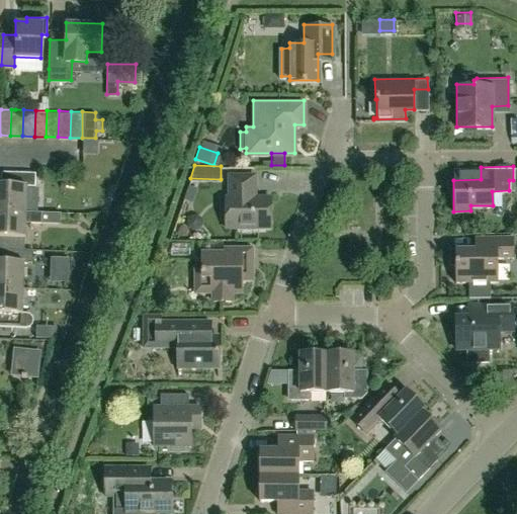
[(287,167),(272,168),(272,180),(288,179),(287,167)]
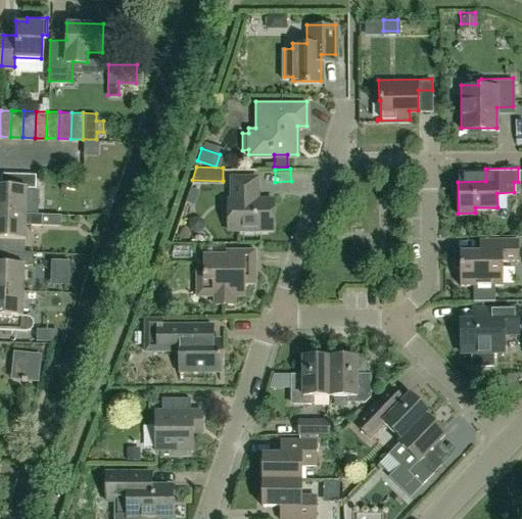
[(0,210),(26,211),(27,186),(35,186),(35,174),(1,173),(1,185),(0,184),(0,210)]
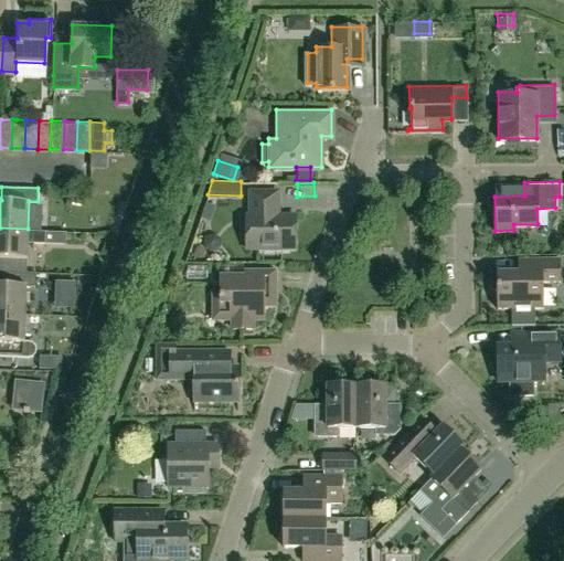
[(294,213),(277,213),(277,189),(248,189),(248,213),(245,213),(245,246),(294,246),(294,213)]
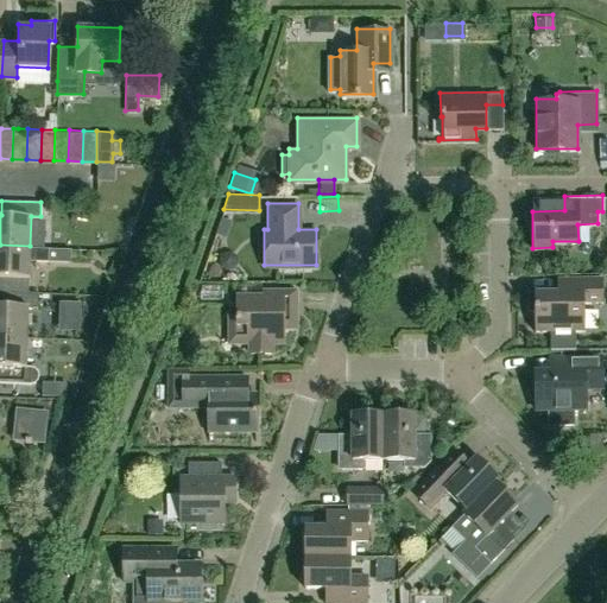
[(0,290),(29,291),(30,259),(48,259),(48,247),(30,246),(0,245),(0,290)]
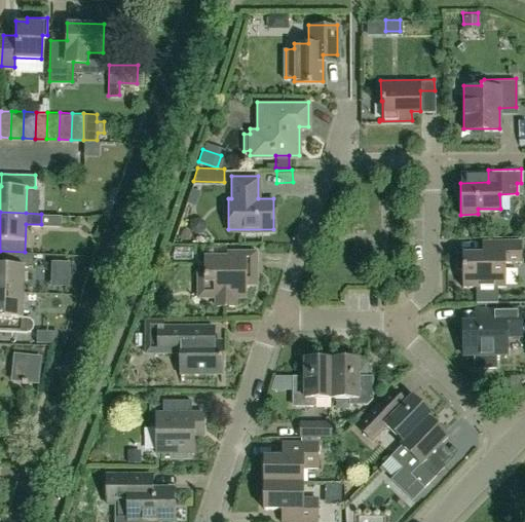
[(461,266),(461,285),(476,285),(476,297),(492,297),(492,285),(504,285),(504,260),(520,259),(520,238),(489,239),(489,252),(456,252),(456,267),(461,266)]
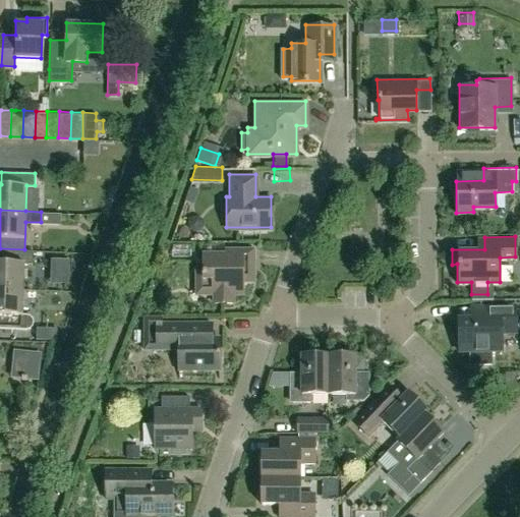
[(251,279),(251,247),(225,247),(225,251),(201,251),(201,270),(195,270),(195,291),(213,291),(213,300),(232,300),(231,291),(242,291),(242,279),(251,279)]
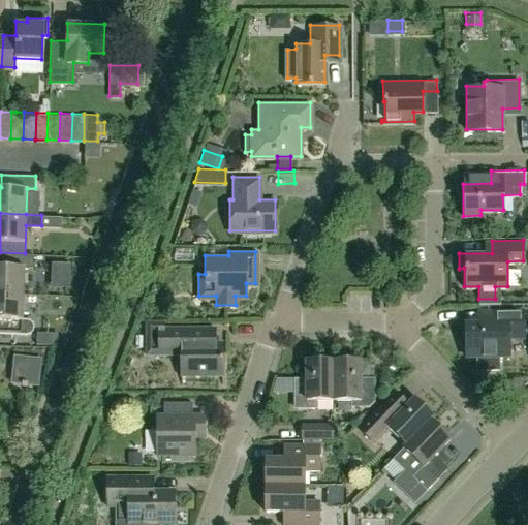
[(0,291),(23,292),(24,267),(32,267),(32,254),(25,253),(0,252),(0,291)]
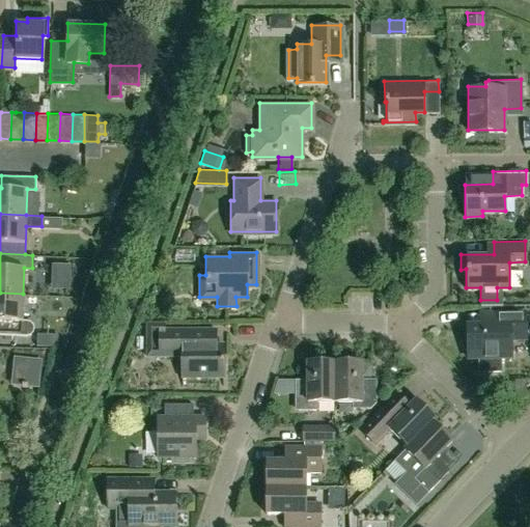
[(22,319),(23,294),(0,293),(0,332),(27,333),(30,332),(31,331),(32,328),(32,326),(32,323),(30,320),(26,319),(22,319)]
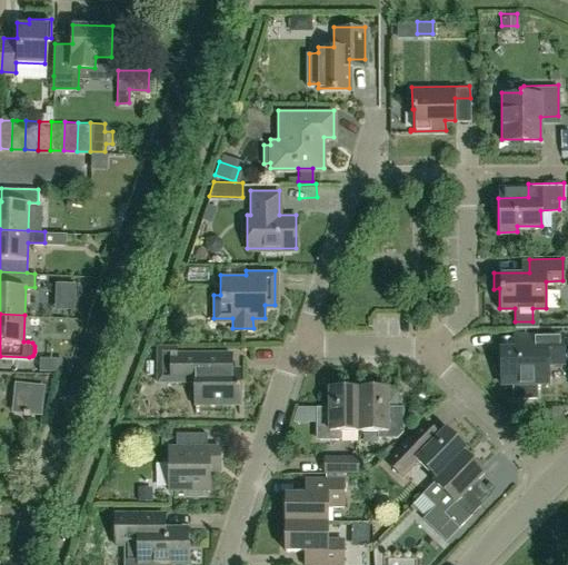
[(531,347),(499,347),(500,380),(512,380),(512,395),(536,395),(535,380),(547,380),(546,360),(562,359),(562,333),(531,334),(531,347)]
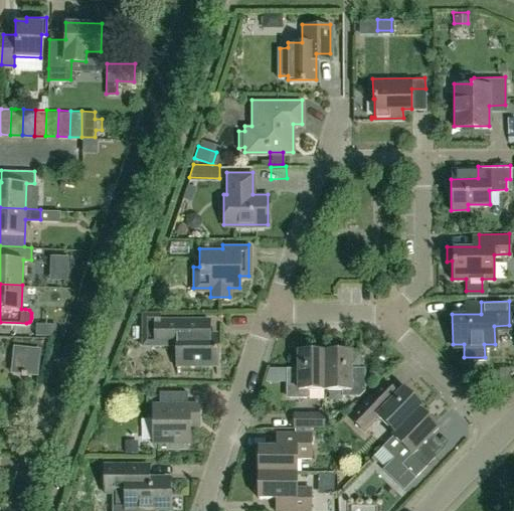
[(215,364),(215,331),(200,332),(200,317),(157,317),(157,312),(142,312),(142,343),(170,343),(175,348),(175,364),(215,364)]
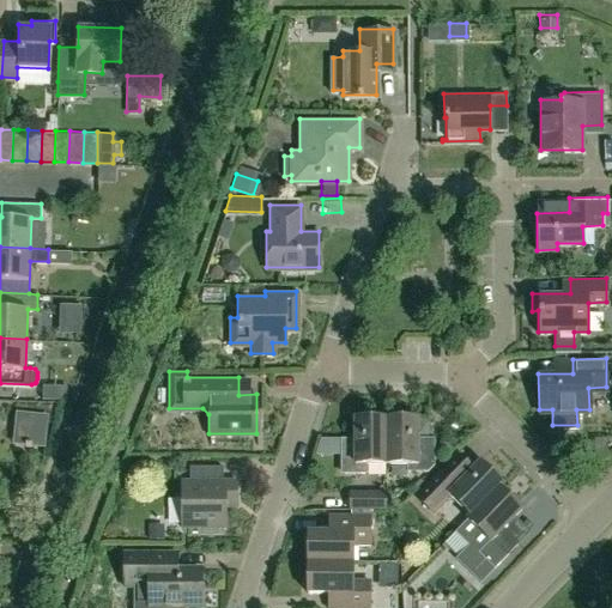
[(40,383),(40,397),(52,397),(52,383),(40,383)]
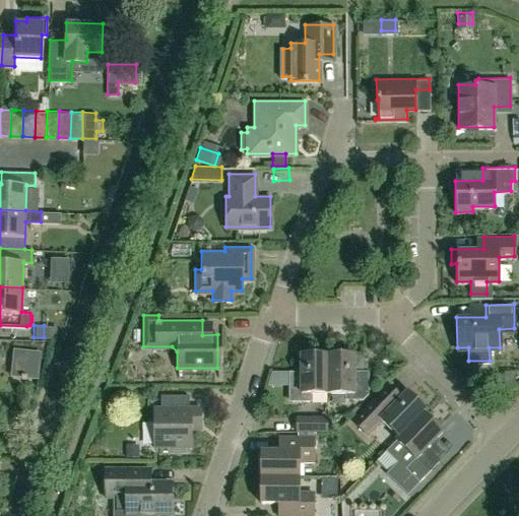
[(327,391),(327,352),(300,352),(300,376),(287,376),(287,396),(290,399),(307,399),(310,396),(310,391),(327,391)]
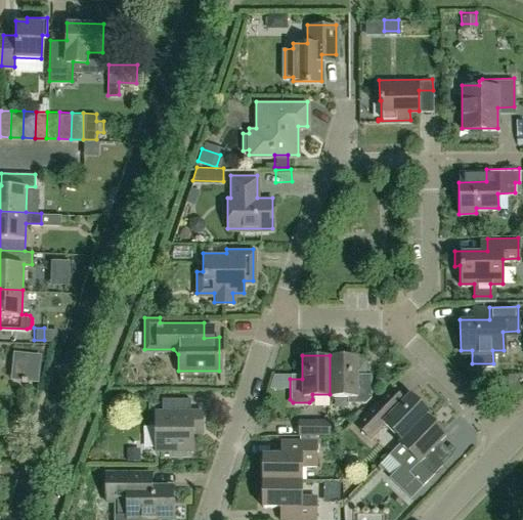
[(356,355),(330,355),(330,394),(347,394),(347,400),(364,400),(369,395),(369,376),(356,376),(356,355)]
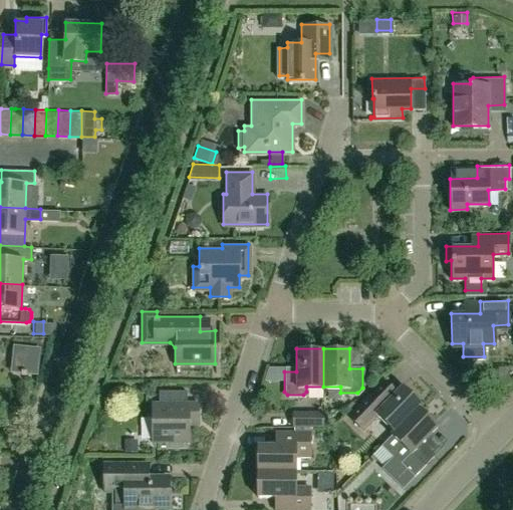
[(395,431),(418,407),(421,404),(402,386),(382,405),(369,392),(348,414),(361,428),(375,413),(394,430),(391,433),(392,434),(394,431),(395,431)]
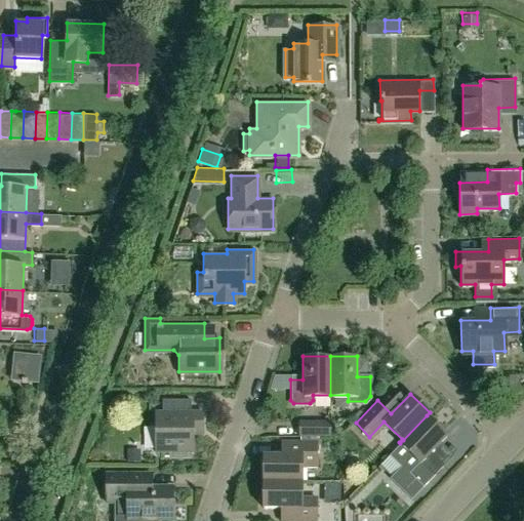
[(202,425),(202,409),(190,409),(190,397),(161,397),(161,419),(155,419),(155,450),(169,450),(169,455),(191,455),(191,450),(192,450),(192,425),(202,425)]
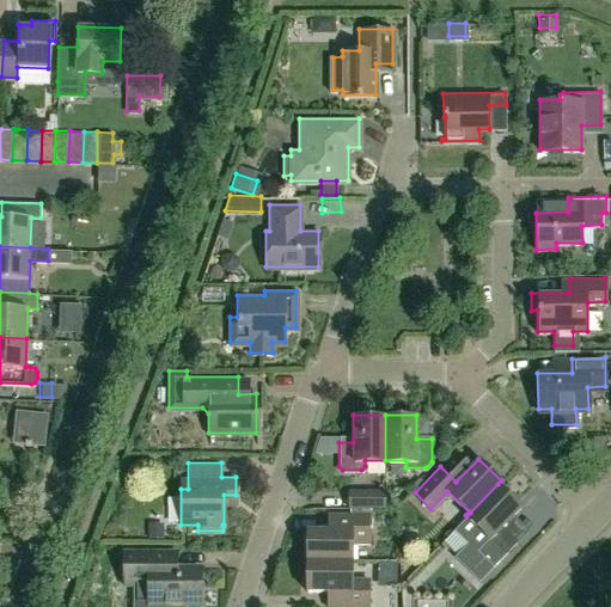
[(515,541),(500,526),(520,506),(498,484),(470,513),(466,516),(454,528),(469,541),(456,556),(480,578),(515,541)]
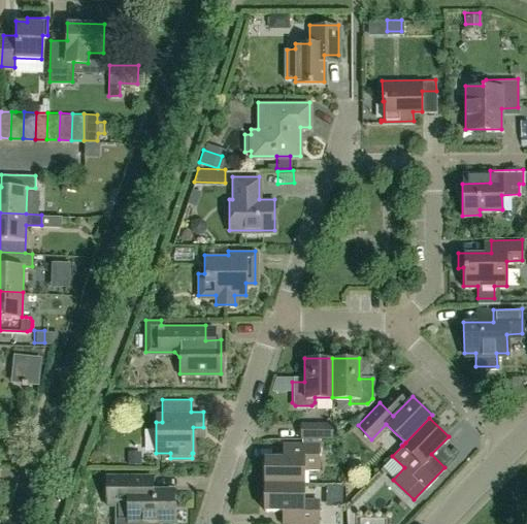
[(331,422),(300,422),(300,436),(331,436),(331,422)]
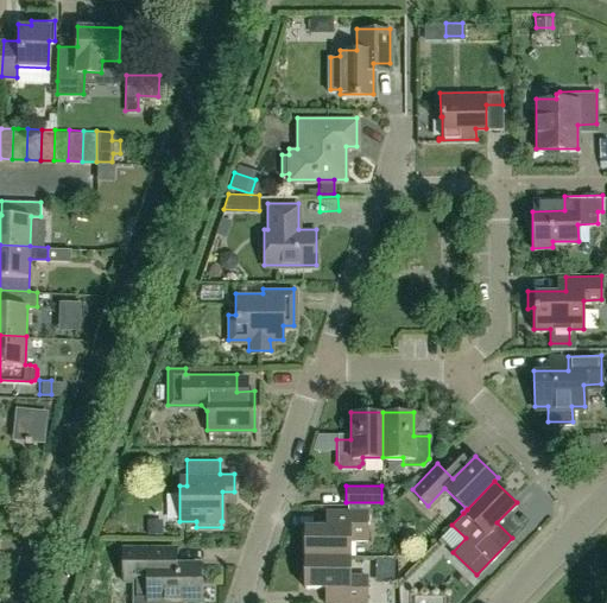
[(304,556),(348,556),(349,538),(365,538),(366,508),(326,508),(326,525),(304,525),(304,556)]
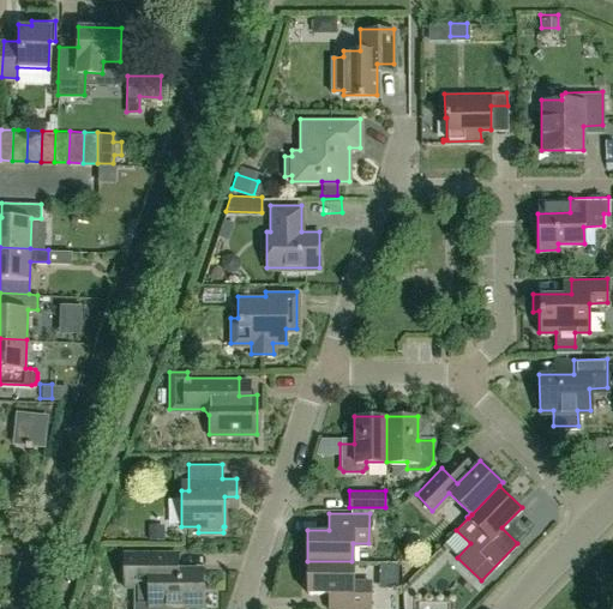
[(157,567),(157,550),(124,550),(124,582),(145,580),(145,608),(196,608),(196,603),(200,603),(200,567),(157,567)]
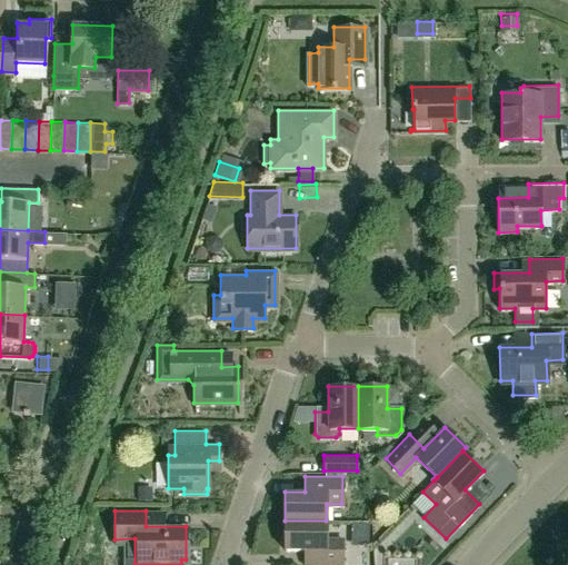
[(326,536),(326,521),(285,521),(284,548),(304,548),(304,564),(341,564),(341,536),(326,536)]
